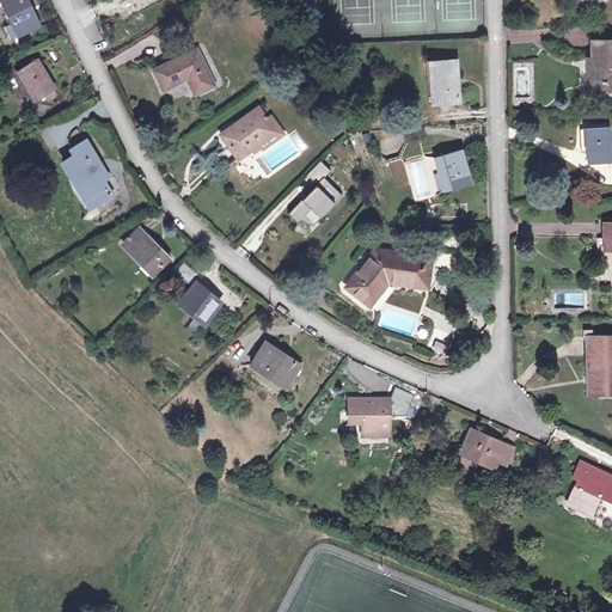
[(1,0),(14,25),(16,25),(20,36),(38,28),(31,12),(32,11),(28,0),(1,0)]
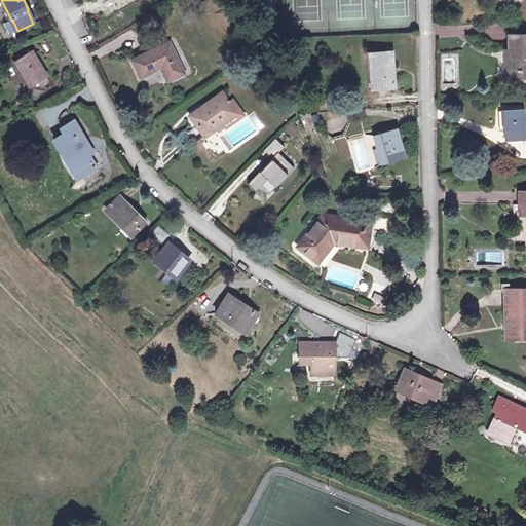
[(525,35),(509,36),(510,52),(510,59),(505,59),(505,76),(519,76),(519,80),(525,79),(525,35)]
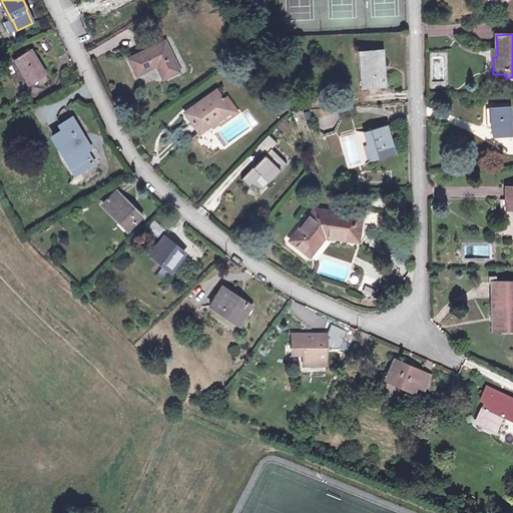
[(139,76),(159,65),(162,64),(169,78),(182,72),(167,42),(131,60),(139,76)]
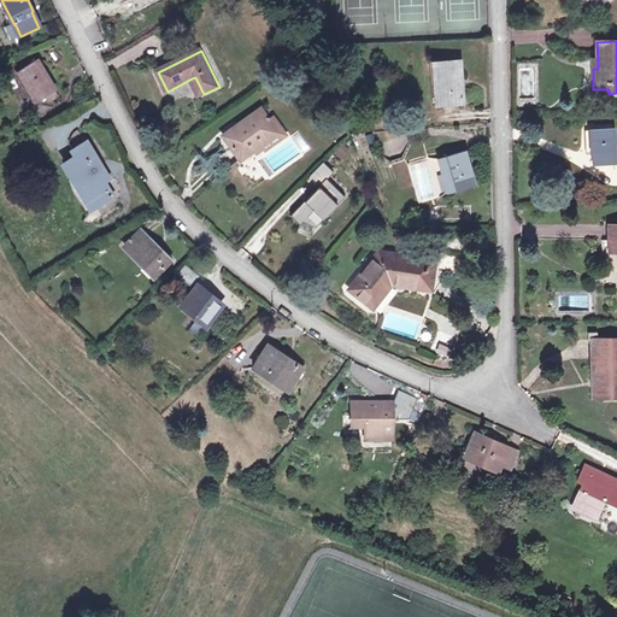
[(463,100),(460,60),(434,62),(435,81),(439,80),(440,103),(463,100)]
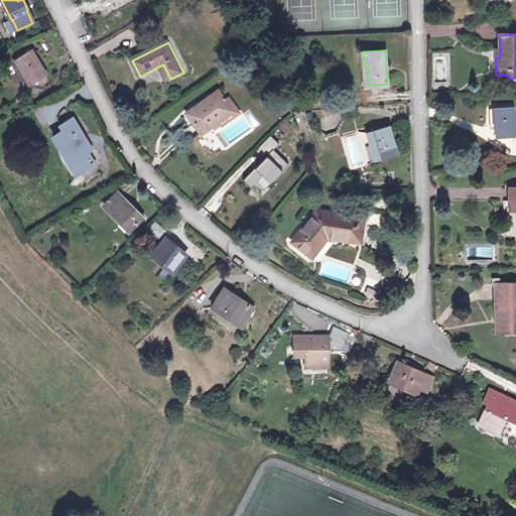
[(49,75),(36,51),(17,62),(30,86),(49,75)]
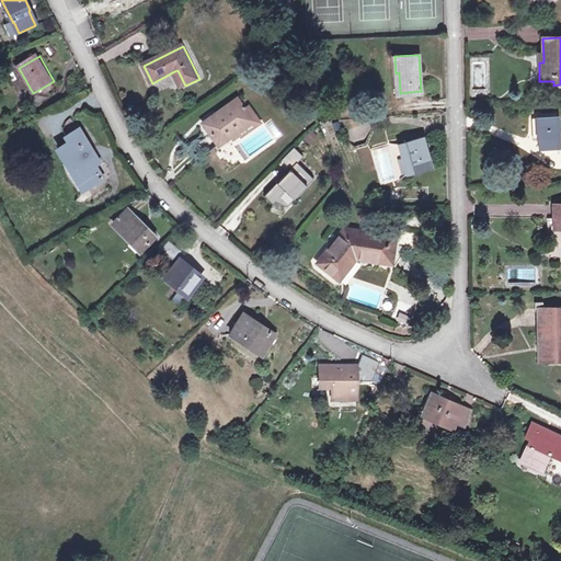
[(182,88),(185,86),(178,70),(174,71),(182,88)]
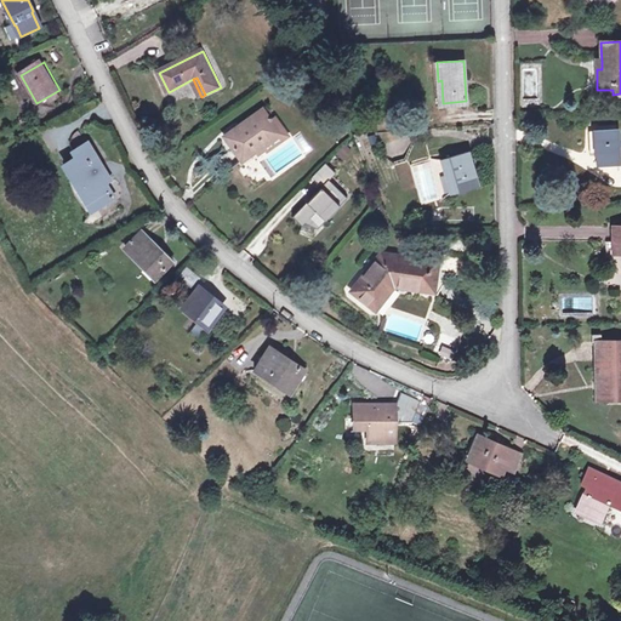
[(227,135),(244,159),(281,132),(265,109),(227,135)]
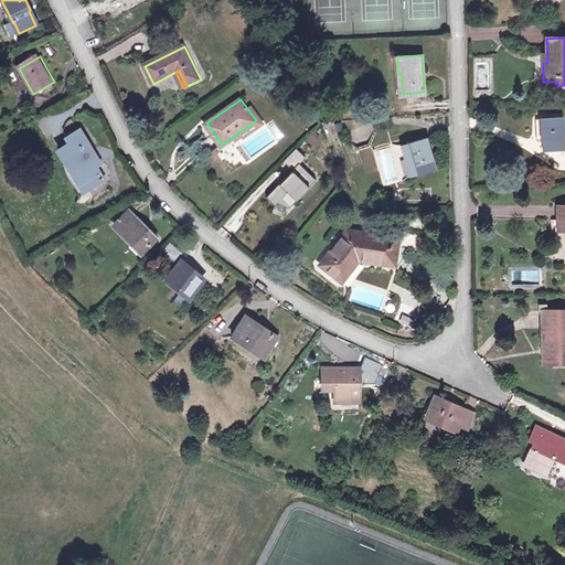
[(546,123),(541,123),(541,124),(542,149),(553,149),(553,152),(563,151),(563,149),(562,137),(562,116),(555,116),(555,119),(546,119),(546,123)]
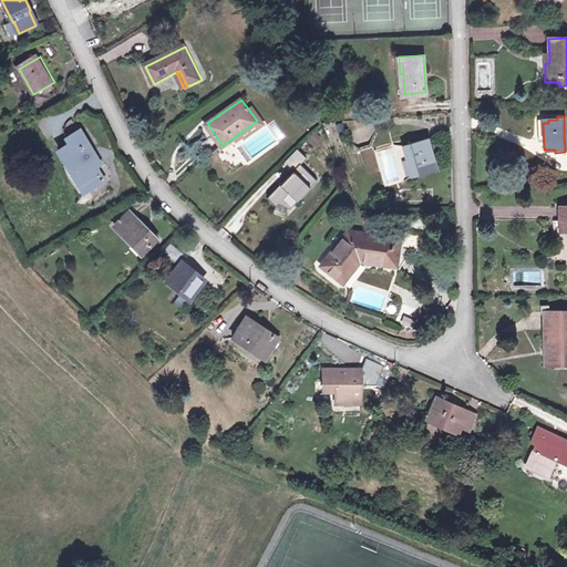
[(61,152),(74,176),(80,173),(90,188),(105,179),(98,166),(101,164),(81,132),(69,138),(72,145),(61,152)]
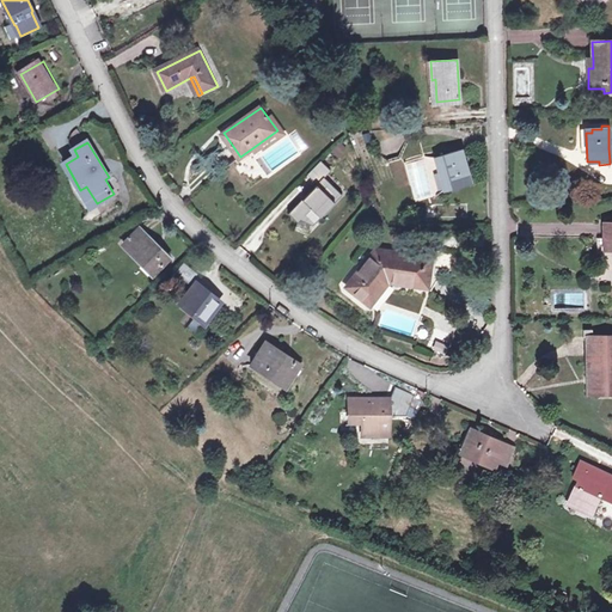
[(450,177),(453,187),(471,182),(460,148),(436,155),(444,178),(450,177)]
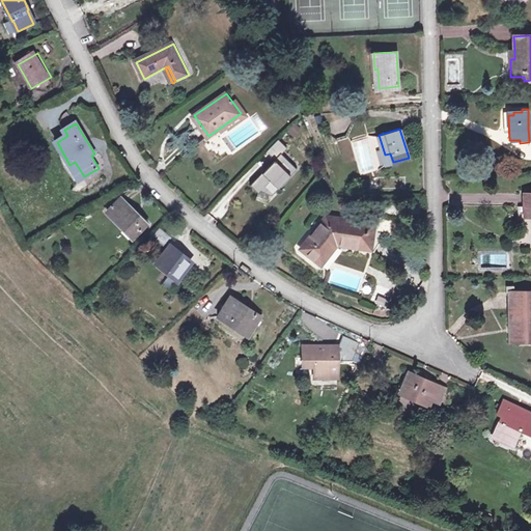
[(216,157),(229,151),(222,134),(208,140),(216,157)]
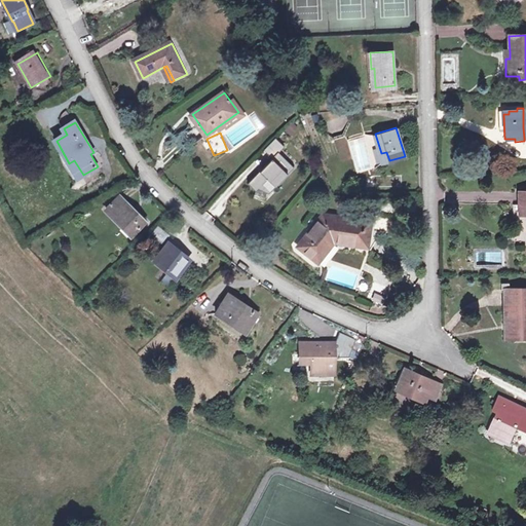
[(274,157),(250,184),(257,191),(260,189),(270,193),(296,167),(280,153),(287,147),(277,139),(267,150),(274,157)]
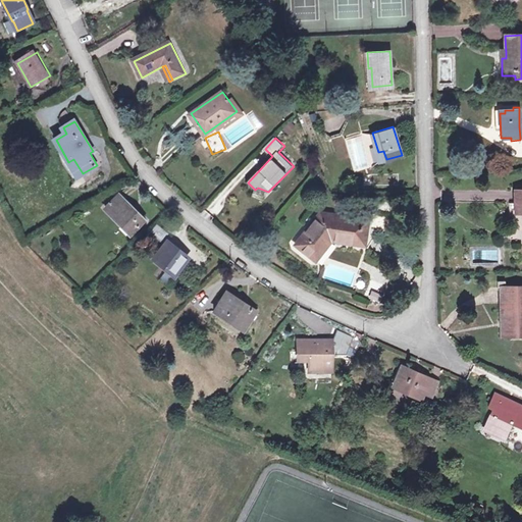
[(74,178),(83,173),(73,159),(68,162),(72,167),(68,169),(74,178)]
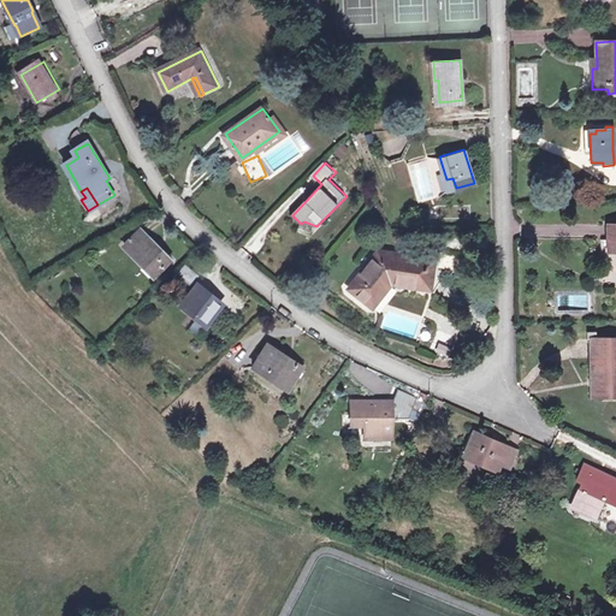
[(105,218),(98,205),(88,211),(89,214),(86,223),(105,218)]
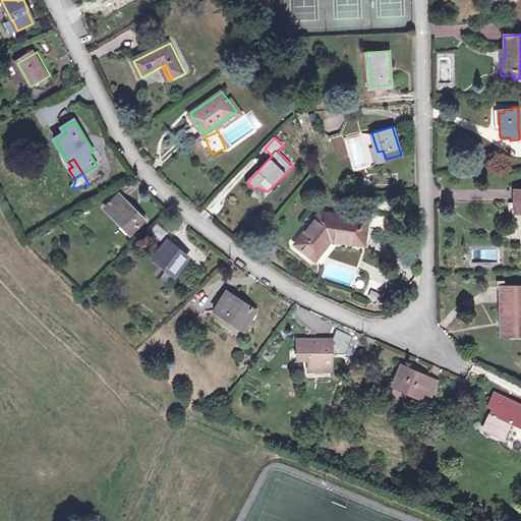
[(126,198),(113,212),(130,230),(145,218),(126,198)]
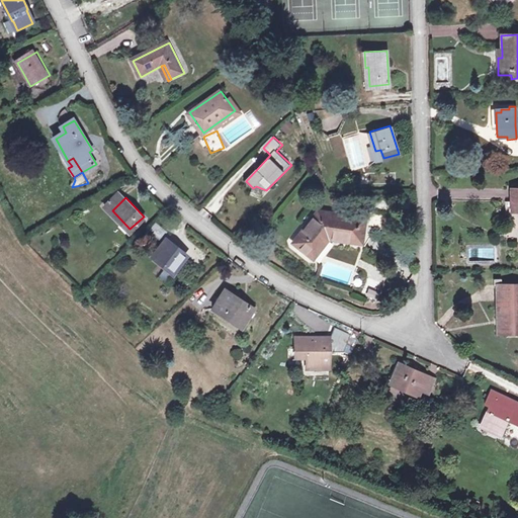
[(293,242),(314,257),(330,239),(362,243),(366,218),(319,210),(293,242)]
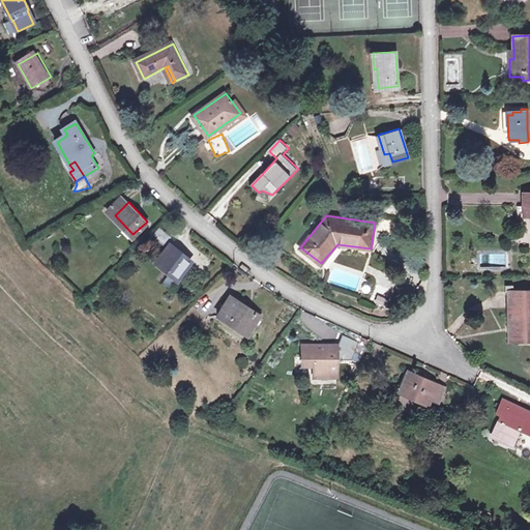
[(380,228),(390,231),(393,222),(383,218),(380,228)]
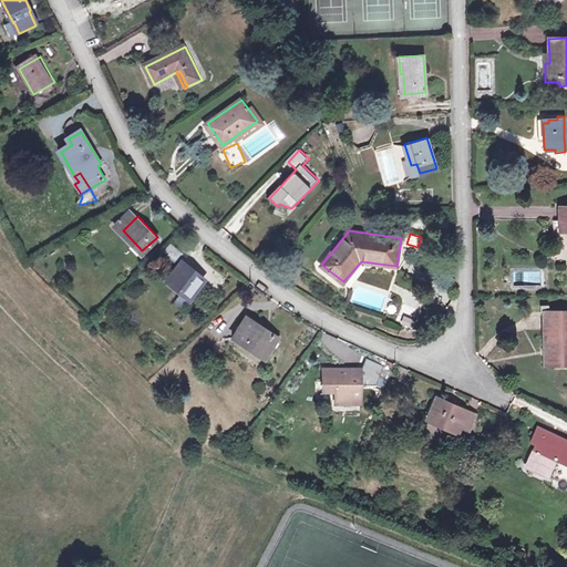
[(183,264),(169,279),(187,294),(200,278),(183,264)]
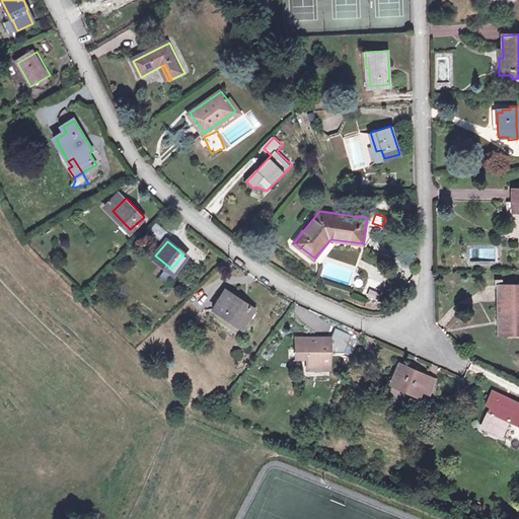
[(518,284),(502,286),(503,323),(518,322),(518,284)]
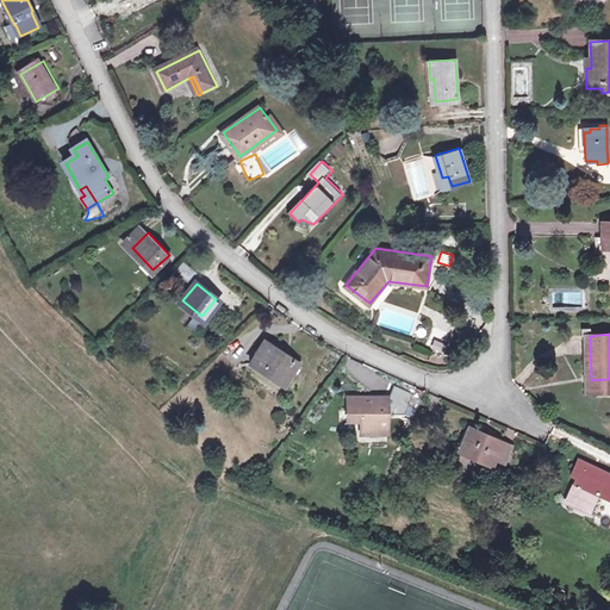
[(609,379),(591,380),(590,336),(584,336),(585,392),(609,391),(609,379)]
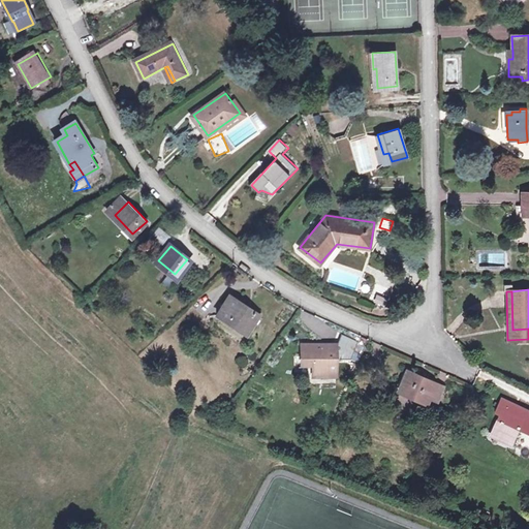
[(217,315),(241,331),(254,312),(231,294),(217,315)]
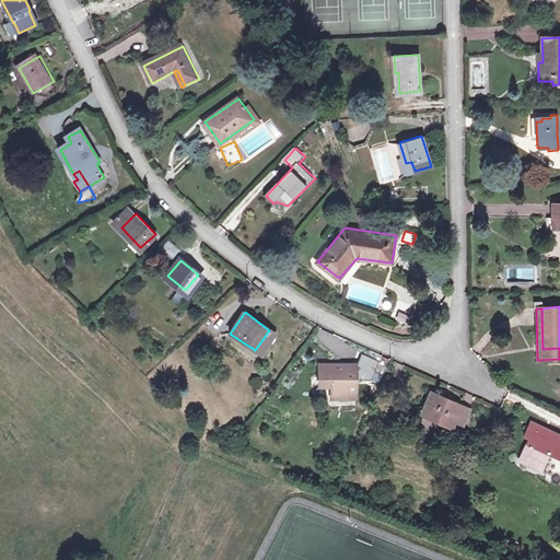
[(269,330),(255,350),(260,354),(275,334),(269,330)]
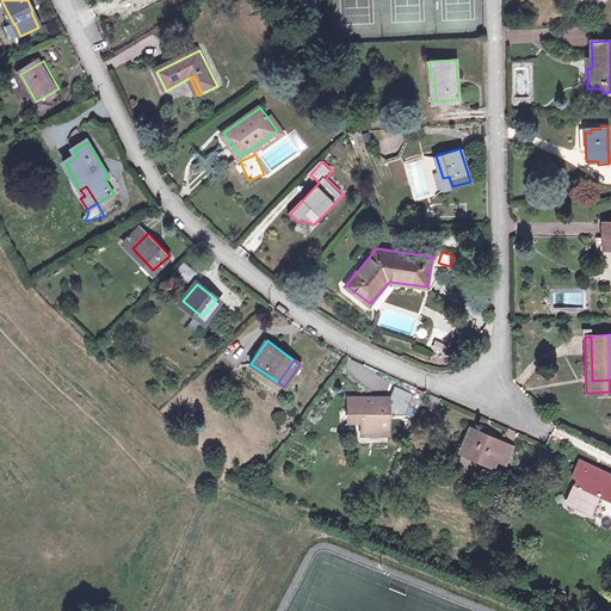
[(359,434),(388,434),(388,401),(372,401),(372,397),(347,397),(347,419),(360,419),(359,434)]
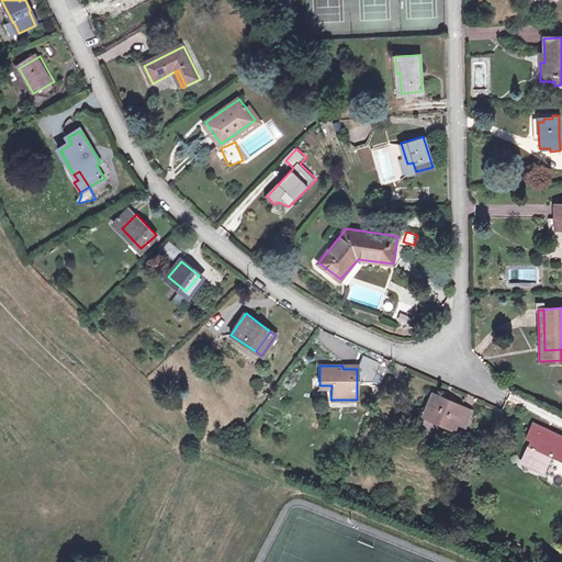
[(462,426),(470,409),(431,393),(423,412),(441,419),(440,424),(451,429),(453,422),(462,426)]
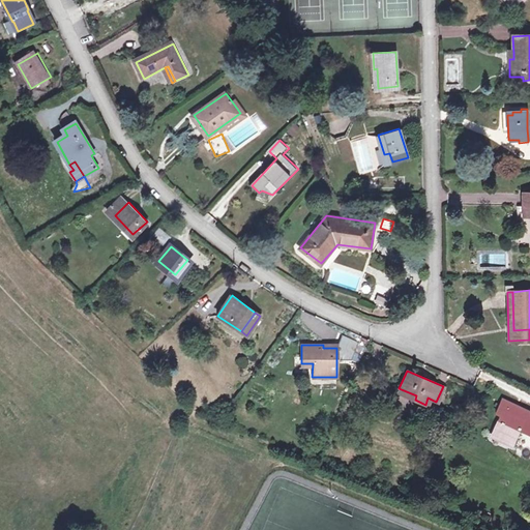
[(529,435),(529,412),(520,408),(519,410),(502,403),(498,412),(503,414),(499,421),(501,422),(494,436),(513,445),(518,438),(516,436),(518,431),(529,435)]
